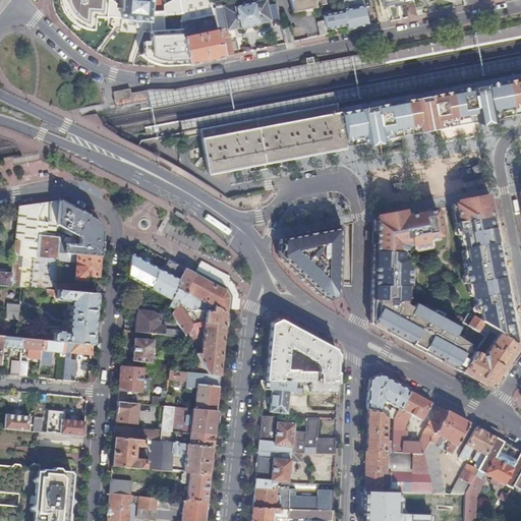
[(60,0),(64,11),(68,19),(76,26),(82,30),(92,32),(94,17),(119,19),(119,9),(116,8),(116,4),(111,0),(60,0)]
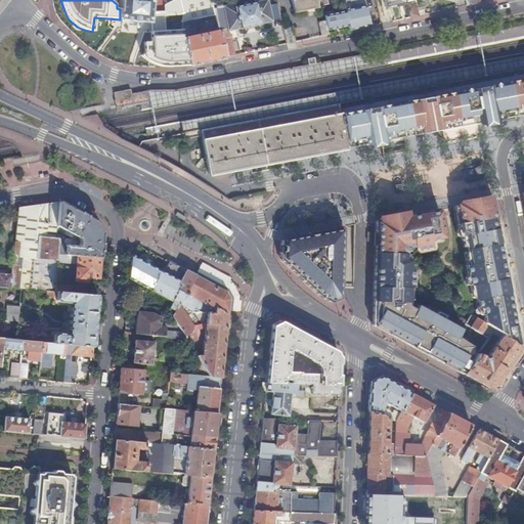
[(154,11),(154,8),(154,0),(120,0),(120,9),(120,19),(122,19),(123,20),(133,22),(134,23),(141,23),(141,22),(153,23),(154,11)]
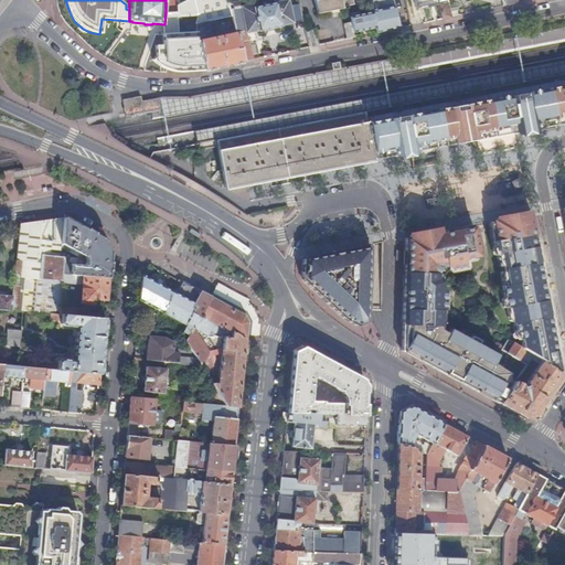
[(198,13),(194,0),(189,0),(178,4),(178,11),(166,12),(164,24),(162,33),(178,33),(178,17),(198,13)]
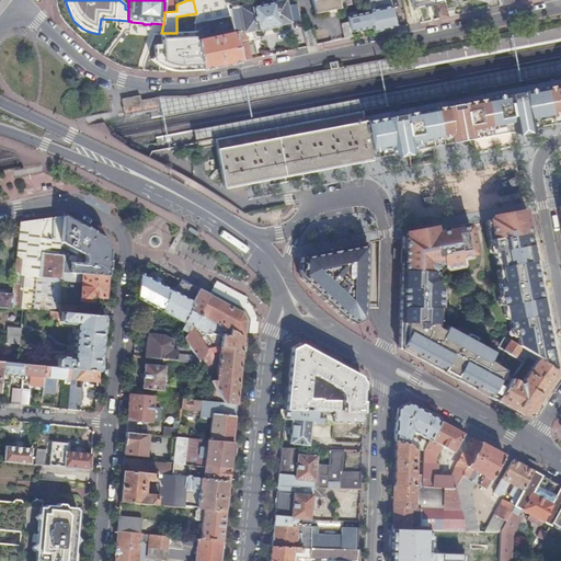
[(231,16),(227,0),(196,0),(199,12),(196,13),(194,25),(196,25),(215,21),(231,16)]
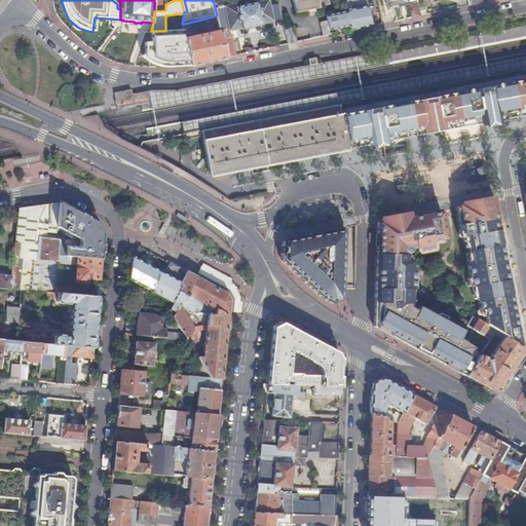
[(293,0),(297,15),(321,9),(321,8),(330,6),(329,0),(293,0)]
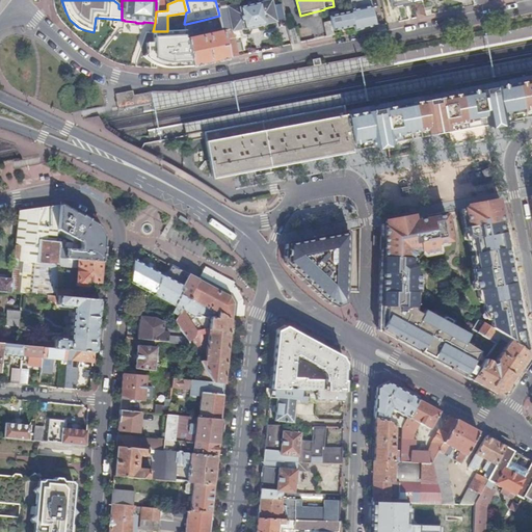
[(347,0),(350,12),(355,32),(376,28),(372,7),(360,9),(357,0),(347,0)]
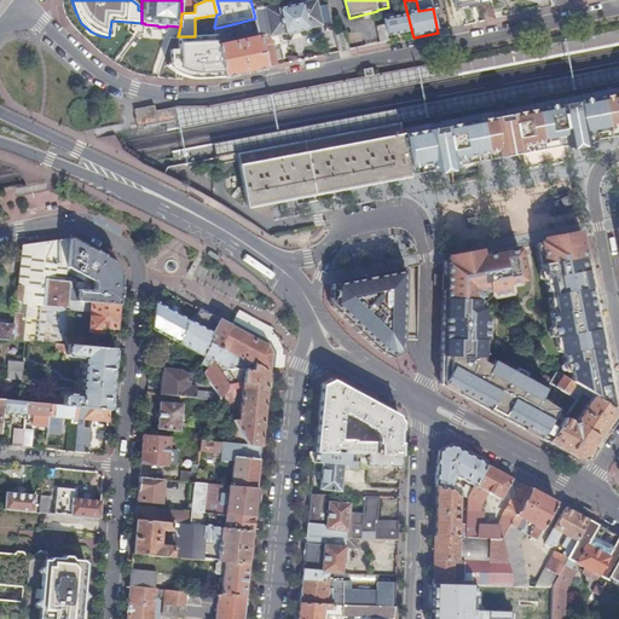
[(429,0),(416,0),(418,11),(433,9),(429,0)]
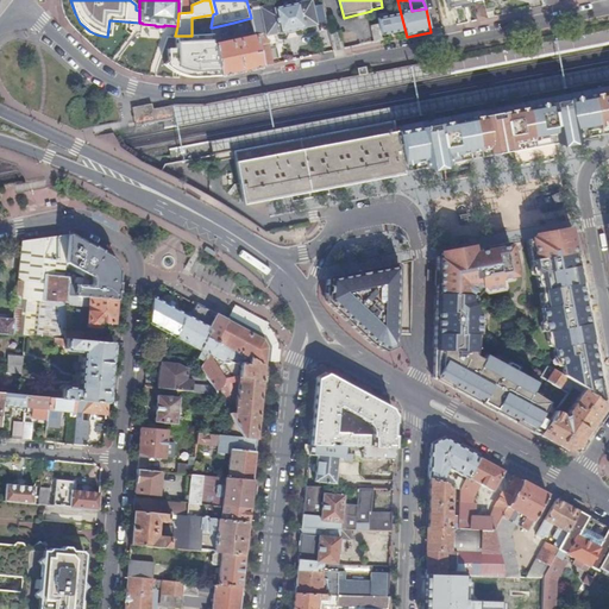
[(477,22),(487,19),(483,1),(472,2),(475,16),(477,22)]
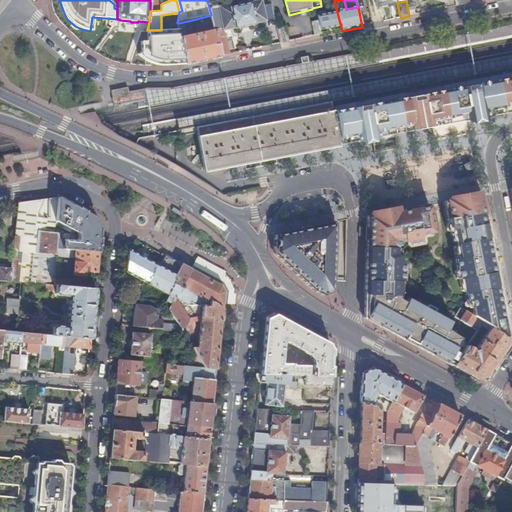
[(256,24),(266,22),(263,5),(262,5),(261,2),(253,4),(250,4),(230,8),(230,5),(219,7),(224,31),(234,29),(234,30),(256,25),(256,24)]
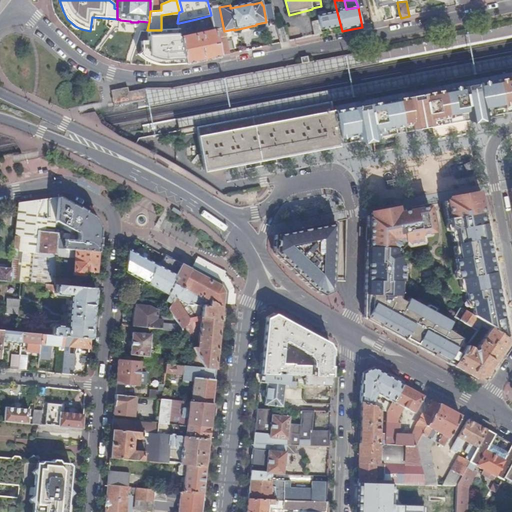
[(332,33),(342,31),(337,12),(318,16),(319,22),(321,35),(332,33)]
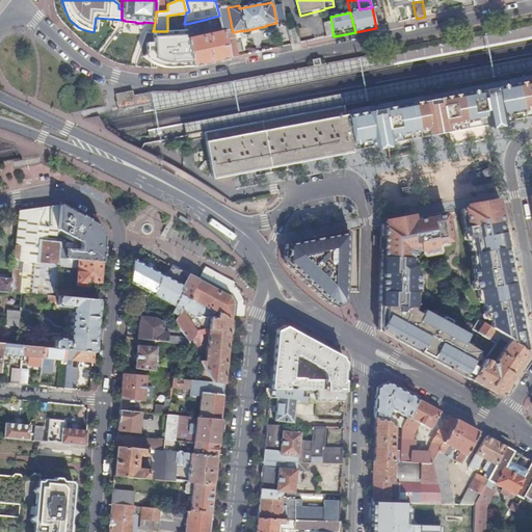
[(186,41),(200,36),(198,32),(203,31),(205,27),(204,20),(186,24),(186,30),(186,41)]
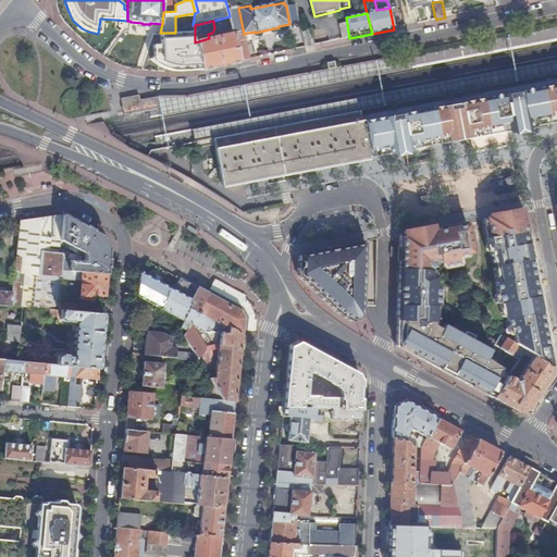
[(343,40),(349,38),(347,24),(339,25),(343,40)]
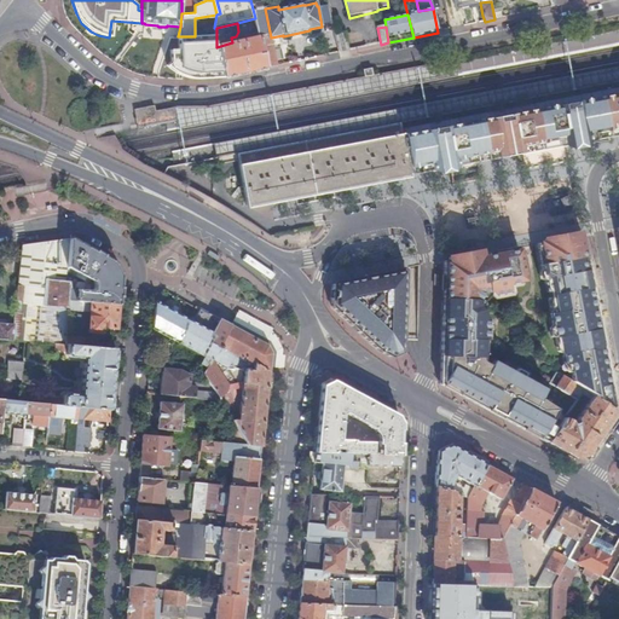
[(346,33),(335,35),(340,53),(351,51),(346,33)]
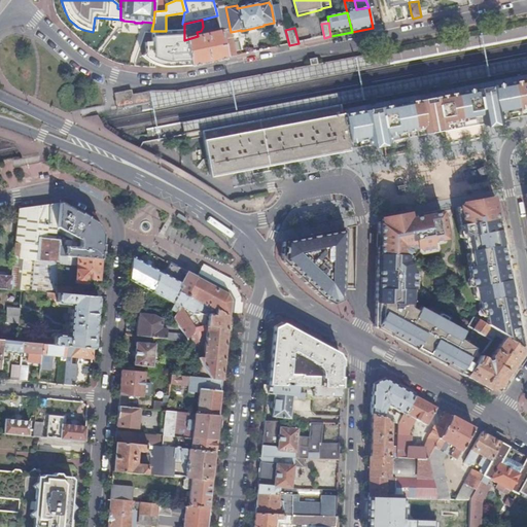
[(184,40),(184,30),(166,31),(151,31),(151,41),(144,42),(144,54),(142,56),(152,64),(165,68),(190,67),(184,40)]
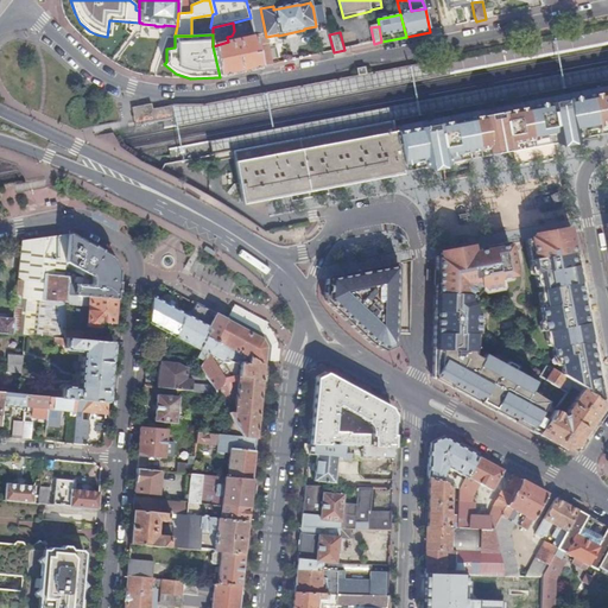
[(228,42),(213,46),(220,77),(246,73),(261,68),(255,37),(254,36),(228,42)]
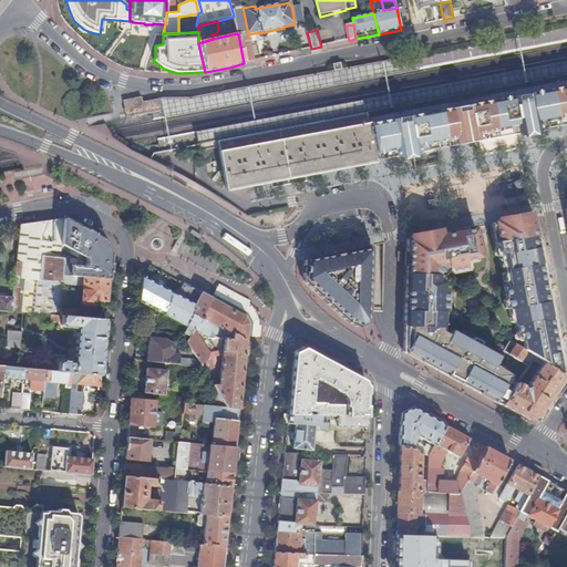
[(244,63),(255,61),(250,41),(246,35),(245,33),(238,34),(244,63)]
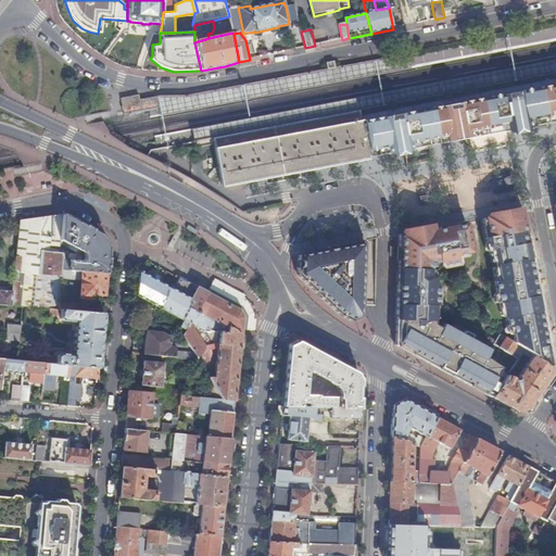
[(184,99),(156,97),(159,106),(159,109),(161,116),(408,70),(405,57),(184,99)]
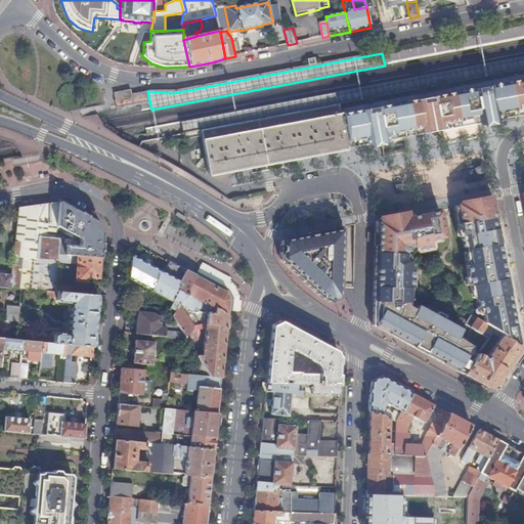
[(523,57),(358,89),(177,124),(179,134),(201,130),(276,118),(339,105),(523,70),(523,57)]
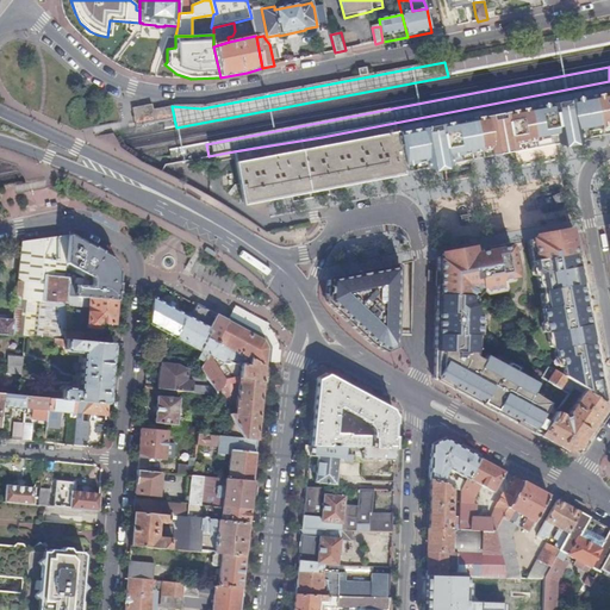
[(609,135),(609,94),(515,112),(398,134),(399,138),(400,149),(403,163),(405,170),(405,174),(436,168),(443,167),(470,161),(500,156),(516,153),(555,145),(567,143),(578,142),(580,141),(598,137),(609,135)]
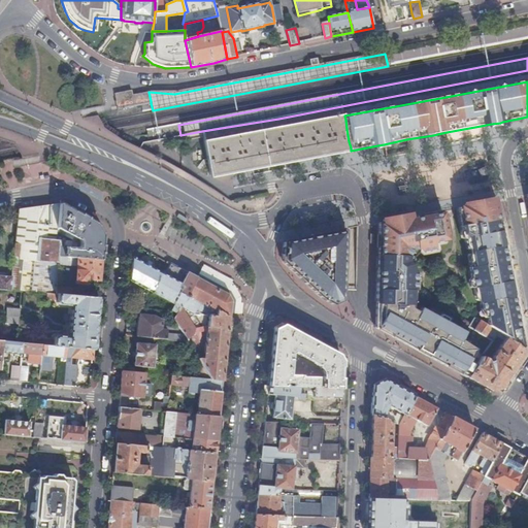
[(151,103),(151,101),(149,92),(132,95),(131,91),(114,94),(118,109),(151,103)]
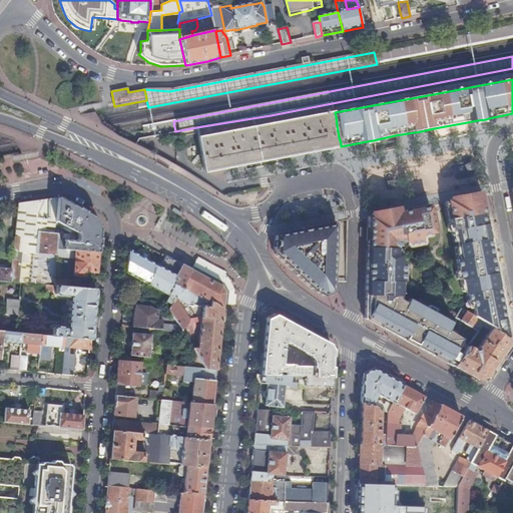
[(334,116),(332,103),(271,115),(196,127),(197,133),(204,170),(229,166),(259,161),(334,147),(339,146),(339,144),(341,143),(339,137),(338,138),(336,126),(337,125),(336,116),(334,116)]
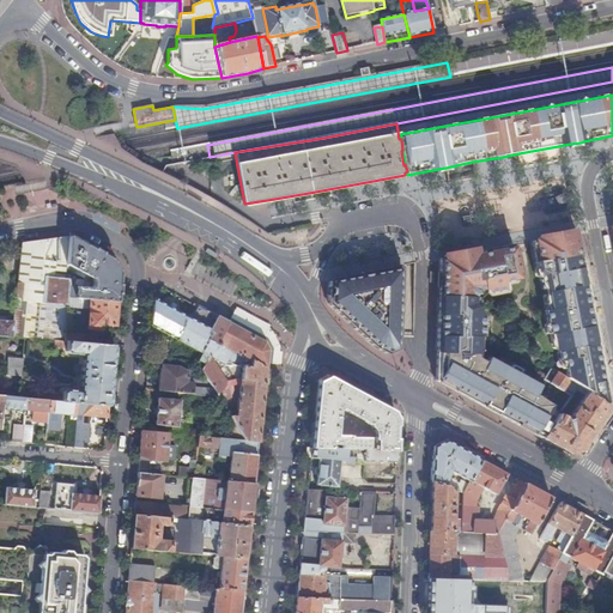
[(538,278),(544,277),(550,310),(545,311),(550,337),(554,335),(558,352),(562,352),(568,380),(587,393),(610,408),(607,398),(602,366),(592,310),(581,255),(578,243),(577,234),(530,243),(536,277),(538,278)]
